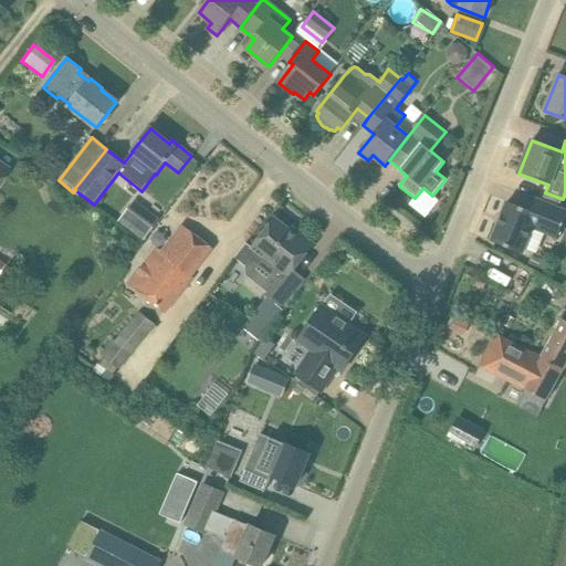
[(558,238),(565,217),(565,210),(533,198),(533,199),(536,200),(532,211),(507,202),(492,241),(523,253),(533,228),(558,238)]
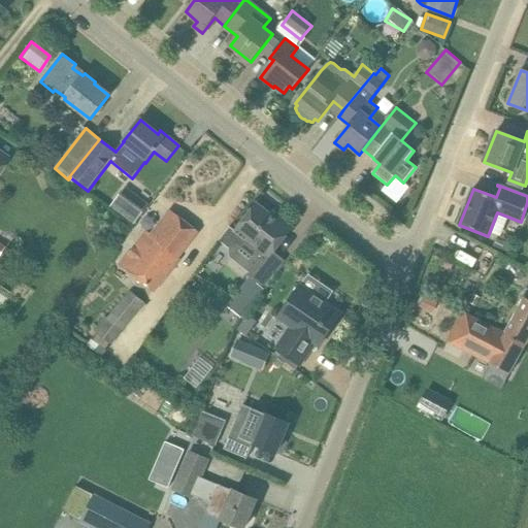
[(117,205),(113,210),(134,225),(149,204),(137,196),(126,211),(117,205)]
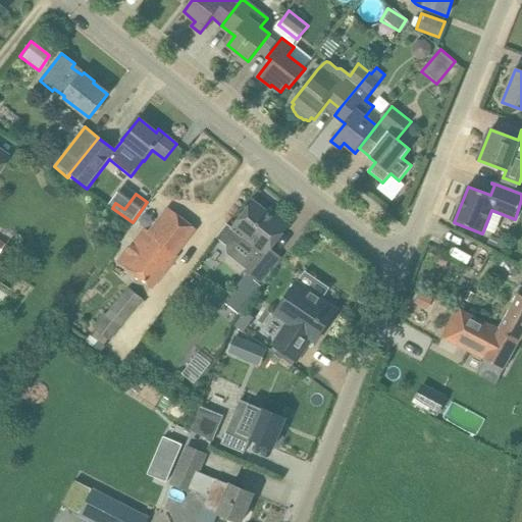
[(227,224),(217,238),(226,246),(227,255),(263,283),(283,259),(270,250),(291,225),(278,216),(276,219),(254,201),(232,227),(227,224)]
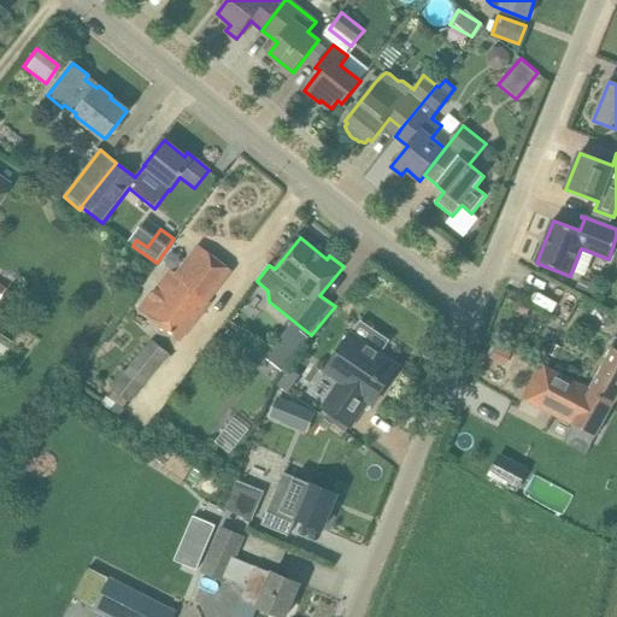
[(204,300),(216,286),(231,268),(203,242),(175,275),(171,271),(140,307),(177,340),(209,304),(204,300)]
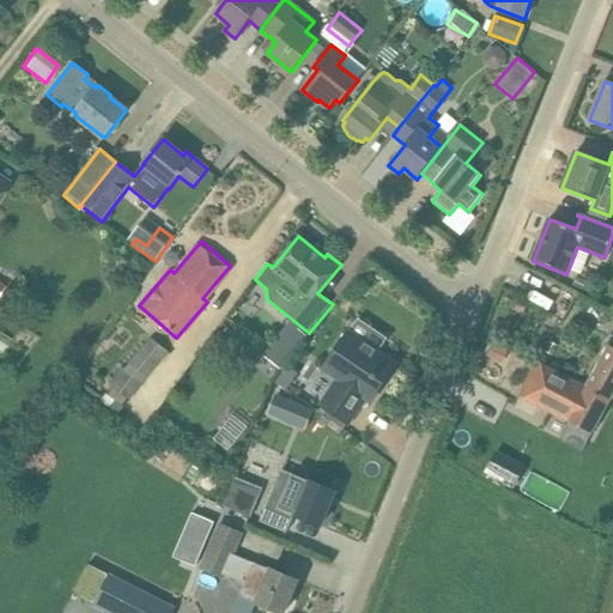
[(371,402),(382,386),(396,364),(349,332),(335,351),(323,369),(339,380),(322,406),(349,423),(365,398),(371,402)]
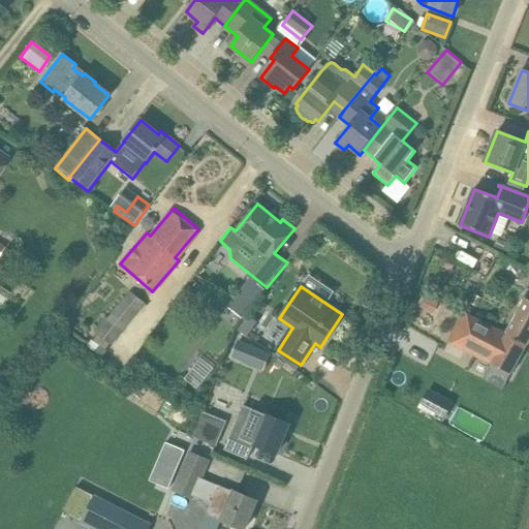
[(146,305),(131,292),(109,319),(106,317),(94,332),(112,346),(146,305)]
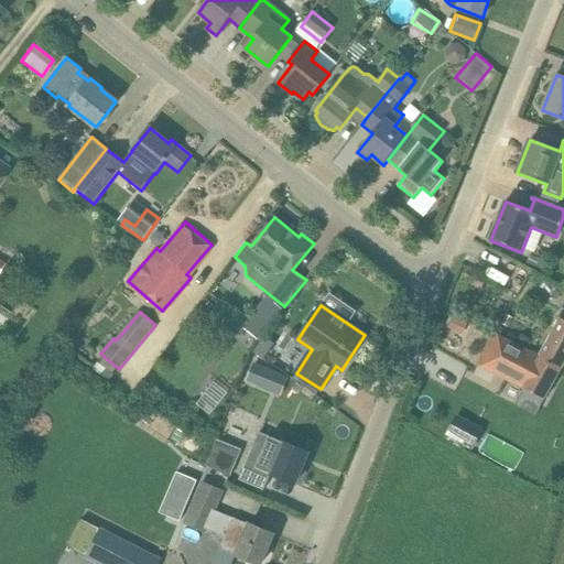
[(513,318),(506,314),(501,324),(508,327),(513,318)]
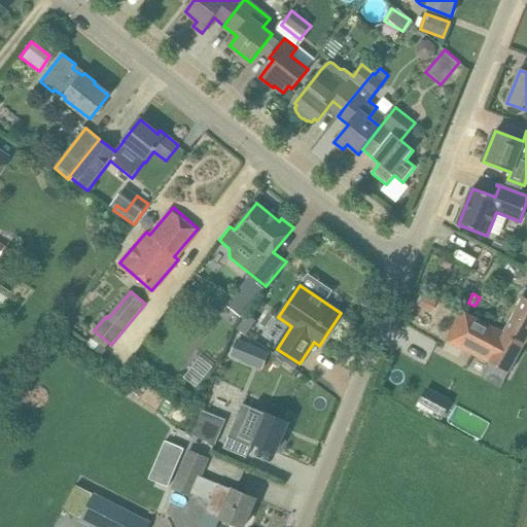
[(526,339),(526,299),(524,297),(504,332),(504,334),(524,344),(526,339)]
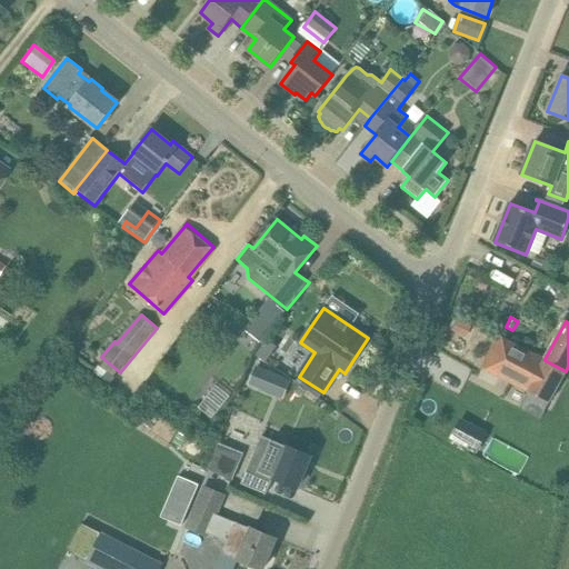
[(545,360),(545,359),(499,336),(482,368),(528,391),(528,392),(548,402),(566,371),(545,360)]
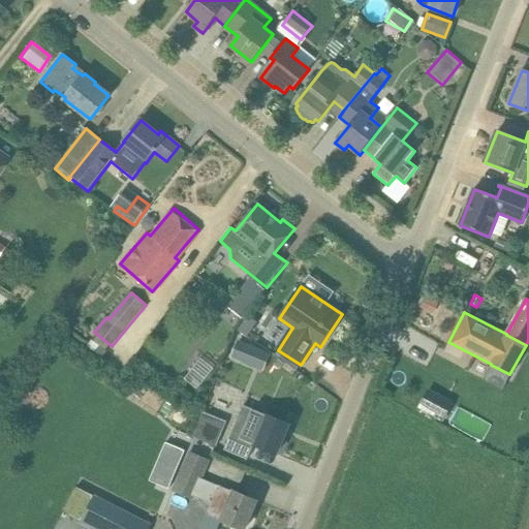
[(247,337),(257,322),(248,316),(238,330),(247,337)]
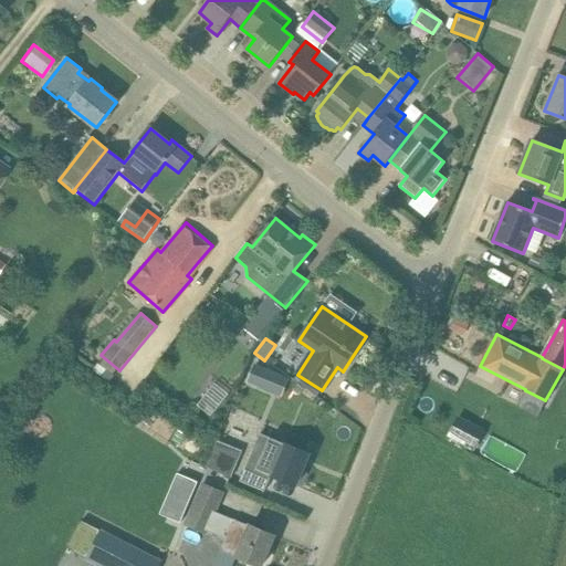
[(254,366),(248,384),(261,388),(268,370),(254,366)]
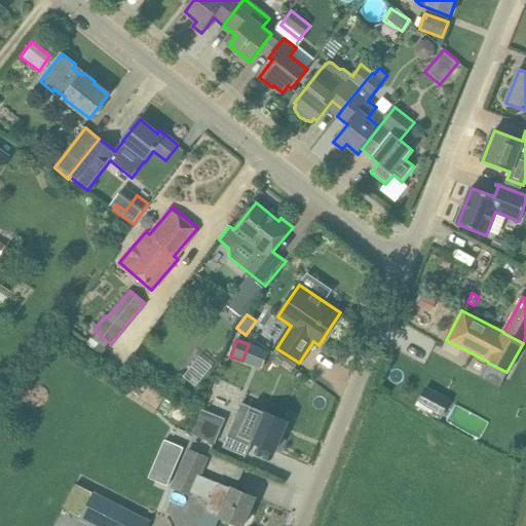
[(425,386),(416,406),(436,416),(446,397),(425,386)]
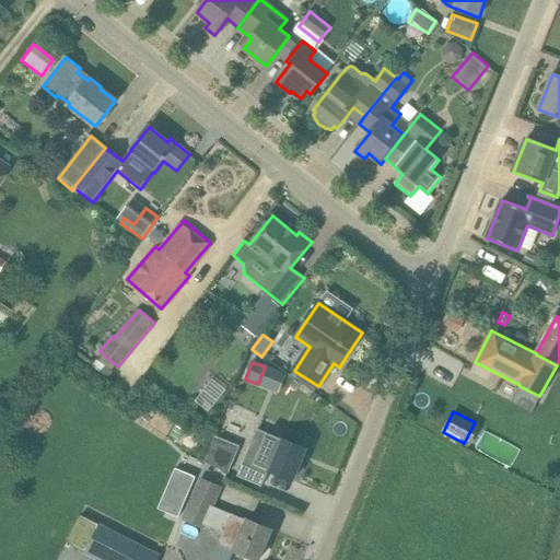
[(258,430),(238,477),(261,487),(269,470),(272,473),(293,480),(305,450),(286,441),(282,440),(258,430)]
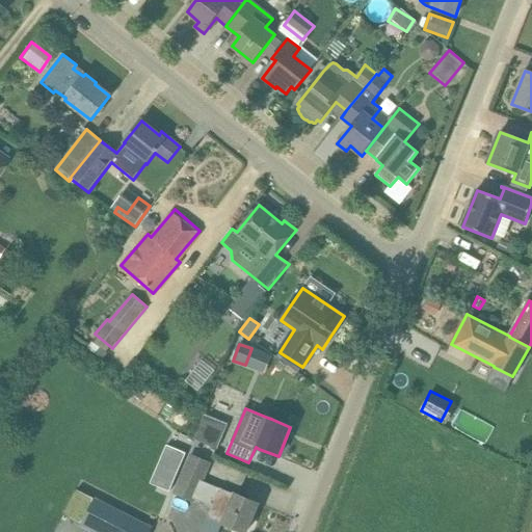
[(202,421),(194,440),(218,450),(225,431),(202,421)]
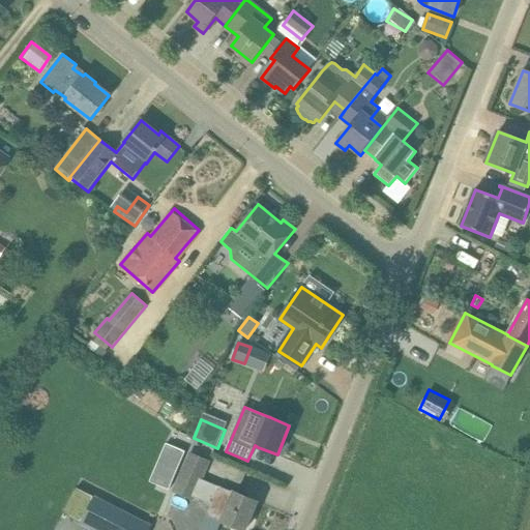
[(166,444),(150,482),(170,490),(185,452),(166,444)]
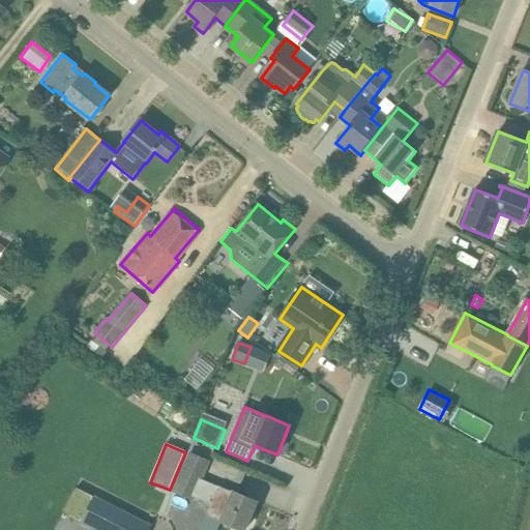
[(210,462),(190,453),(175,495),(194,502),(196,498),(211,504),(206,514),(241,529),(244,529),(257,502),(234,493),(234,494),(202,480),(210,462)]
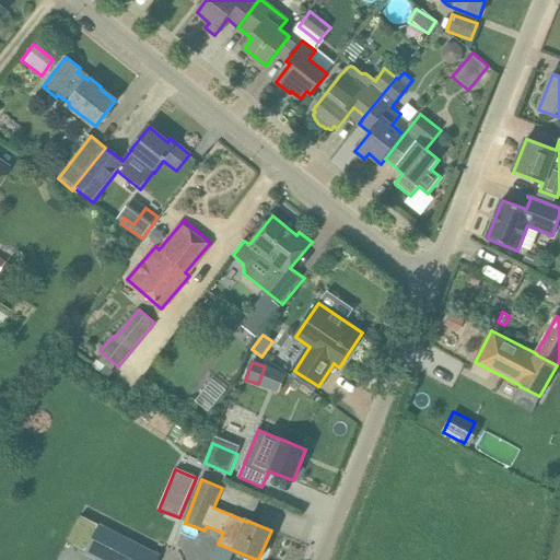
[(158,559),(161,555),(100,523),(85,553),(98,559),(158,559)]
